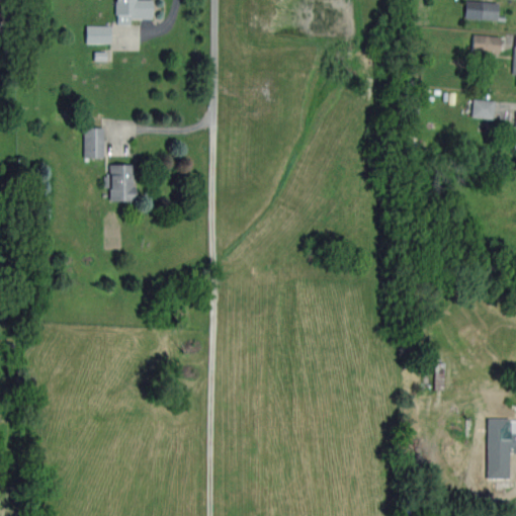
[(133,19),(133,25),(116,26),(116,0),(153,0),(153,19),(133,19)]
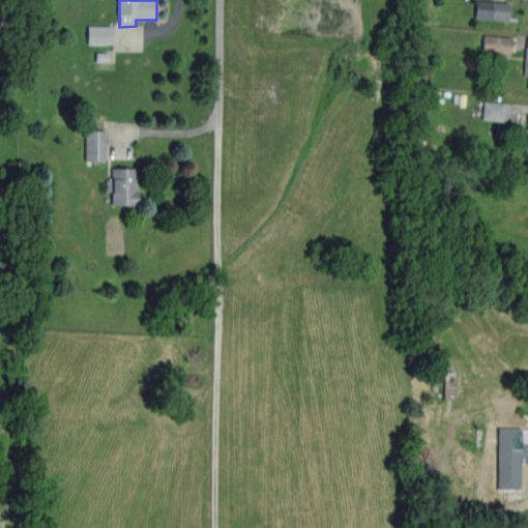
[(511,22),(511,4),(477,2),(477,21),(511,22)]
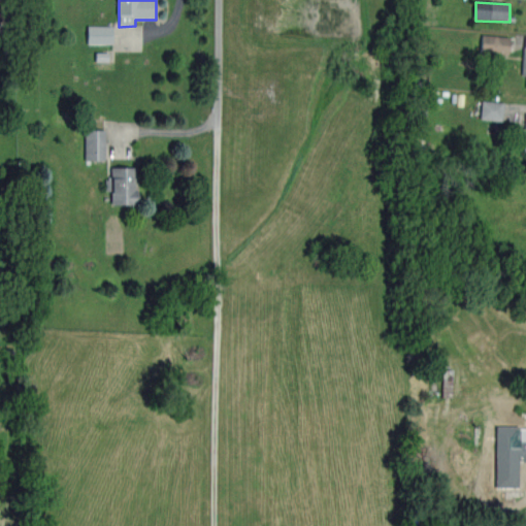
[(114,45),(114,27),(89,28),(89,45),(114,45)]
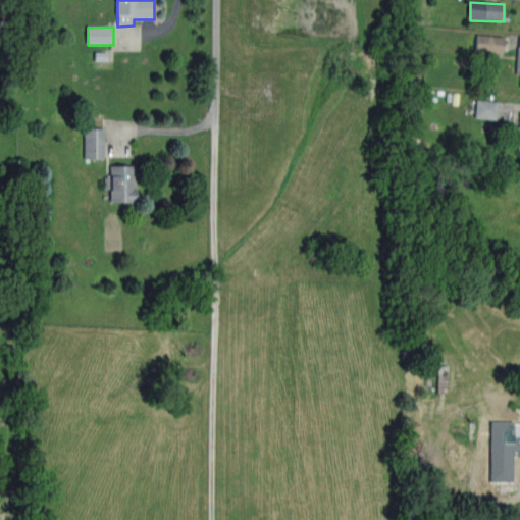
[(505,38),(478,37),(477,55),(504,56),(505,38)]
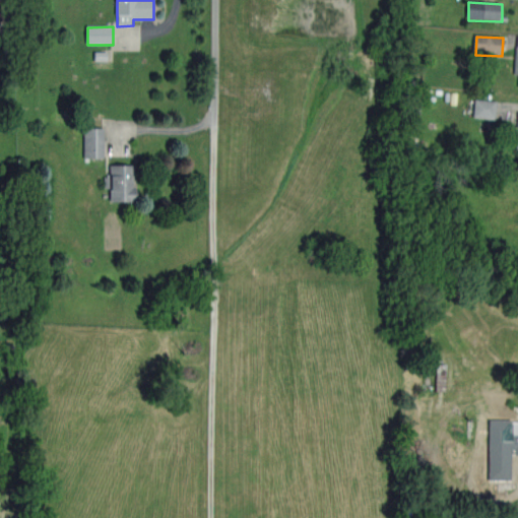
[(475,120),(497,121),(498,103),(476,102),(475,120)]
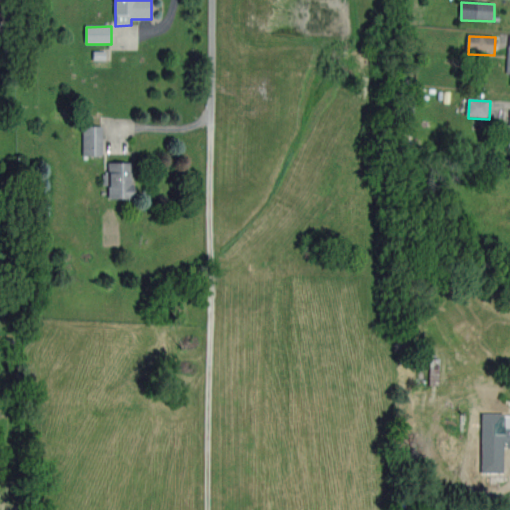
[(85,158),(105,157),(104,127),(84,128),(85,158)]
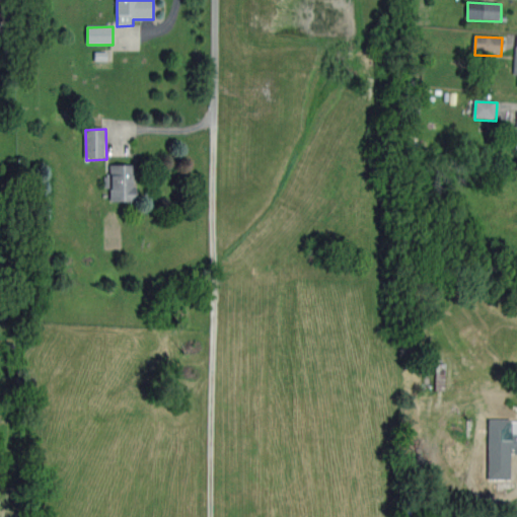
[(136,203),(111,202),(111,188),(105,188),(105,177),(111,177),(111,166),(134,166),(134,188),(136,188),(136,203)]
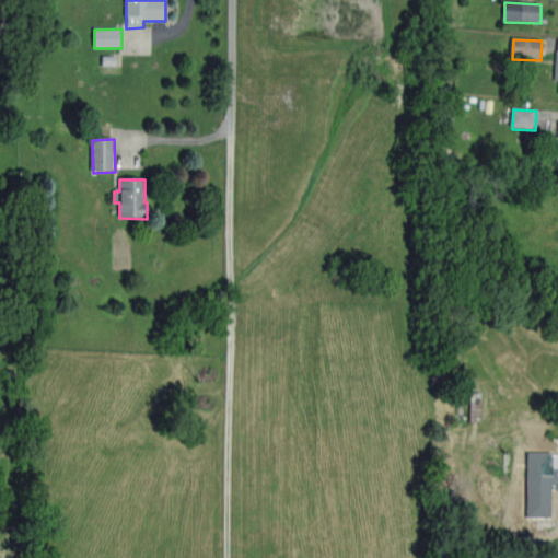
[(557,484),(536,483),(536,465),(557,466),(557,484)]
